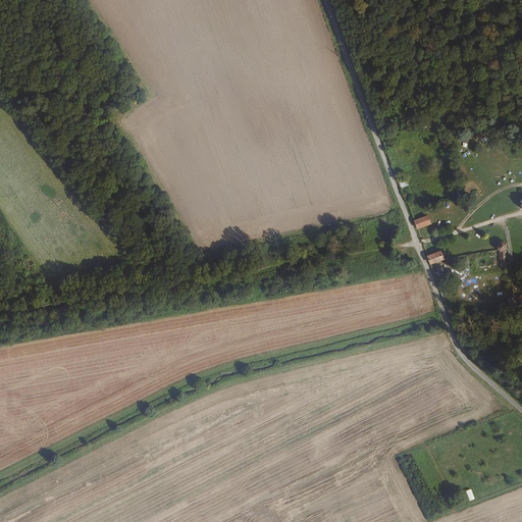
[(430,224),(427,216),(415,220),(417,228),(430,224)]
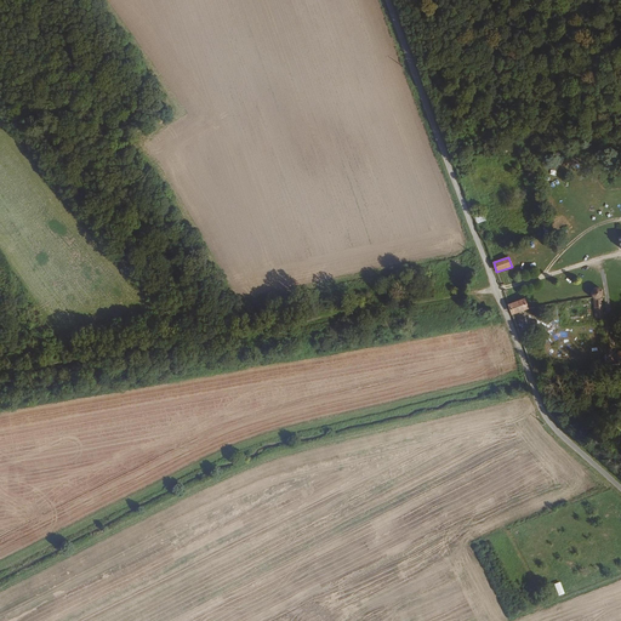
[(603,294),(603,292),(603,291),(602,290),(602,289),(600,289),(599,288),(597,288),(596,288),(593,289),(593,290),(592,291),(592,292),(592,295),(592,296),(592,297),(593,298),(596,322),(598,322),(597,318),(602,318),(600,298),(602,298),(602,297),(603,297),(603,296),(603,295),(603,294)]
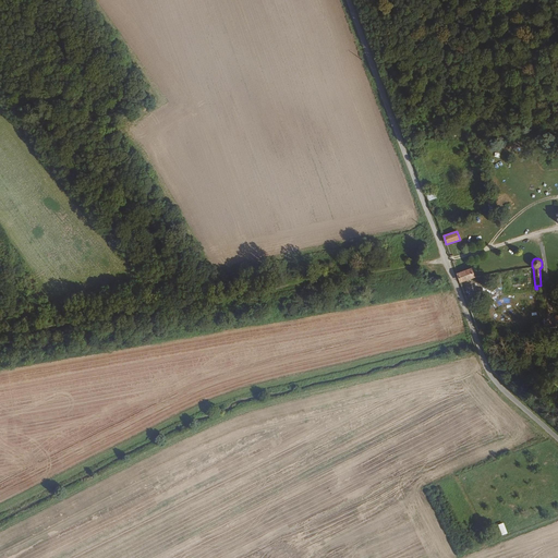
[(457,274),(460,281),(473,277),(470,268),(457,274)]
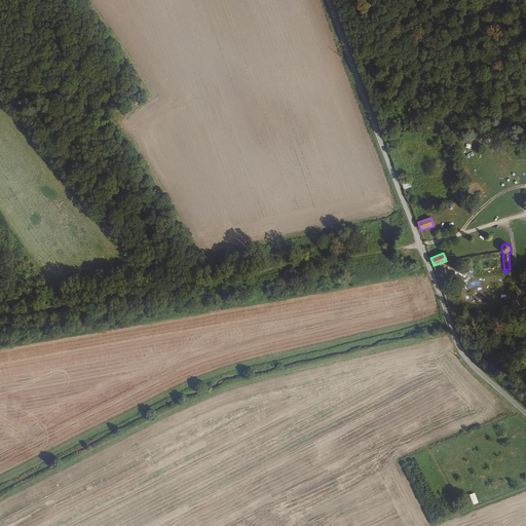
[(525,298),(506,301),(508,310),(525,308),(525,298)]
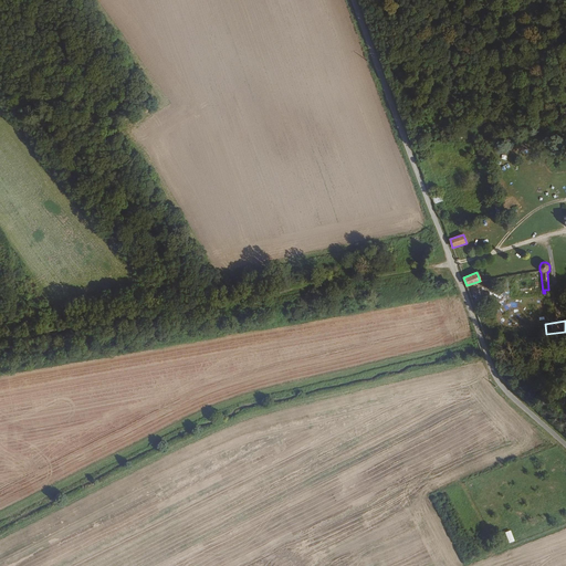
[(510,543),(515,541),(511,531),(505,533),(510,543)]
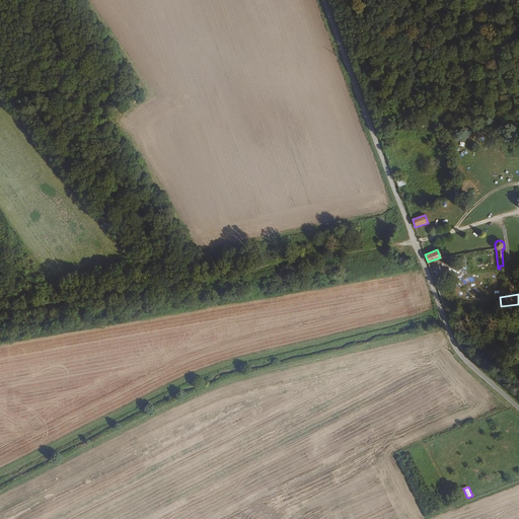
All buildings are outlined.
